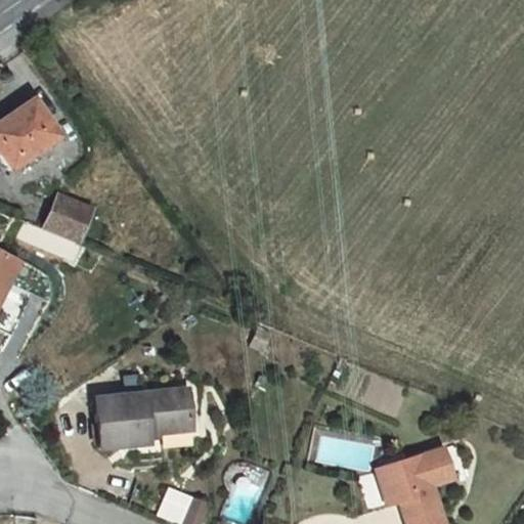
[(0,202),(41,175),(15,138),(0,147),(0,202)]
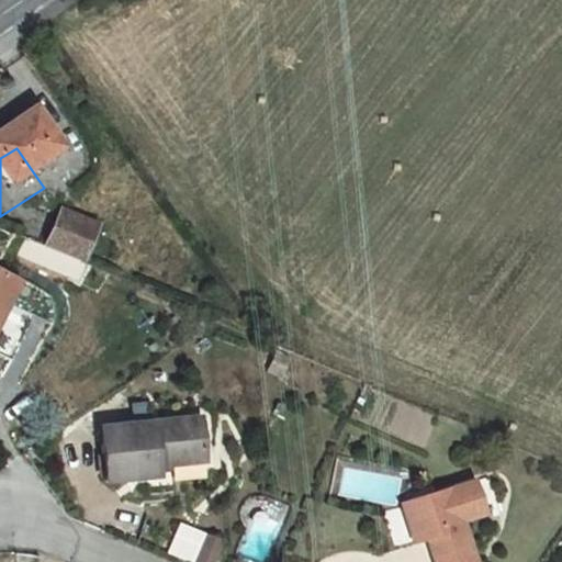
[(62,204),(45,246),(89,262),(104,222),(62,204)]
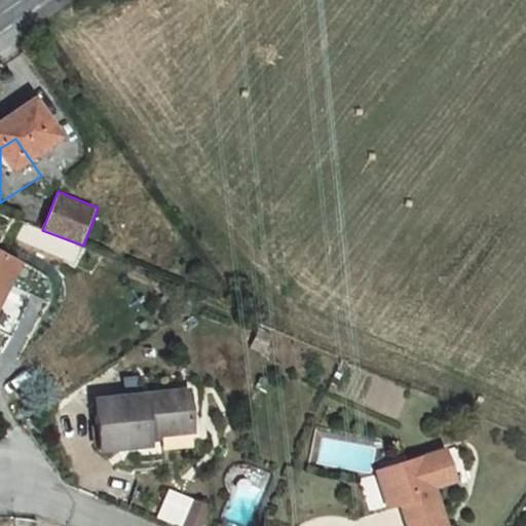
[(42,234),(29,263),(61,277),(75,248),(42,234)]
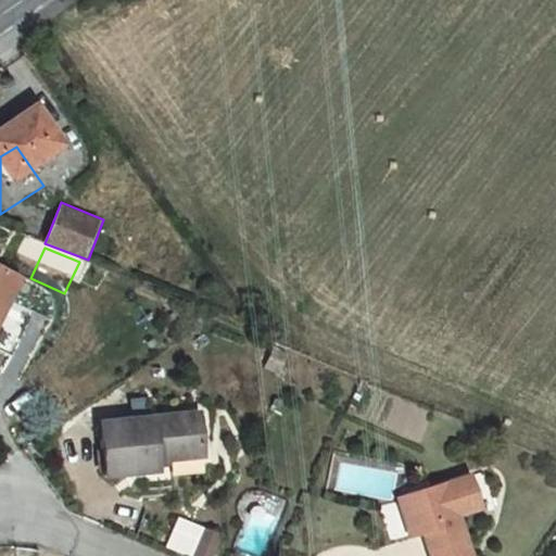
[(0,383),(10,365),(0,359),(0,383)]
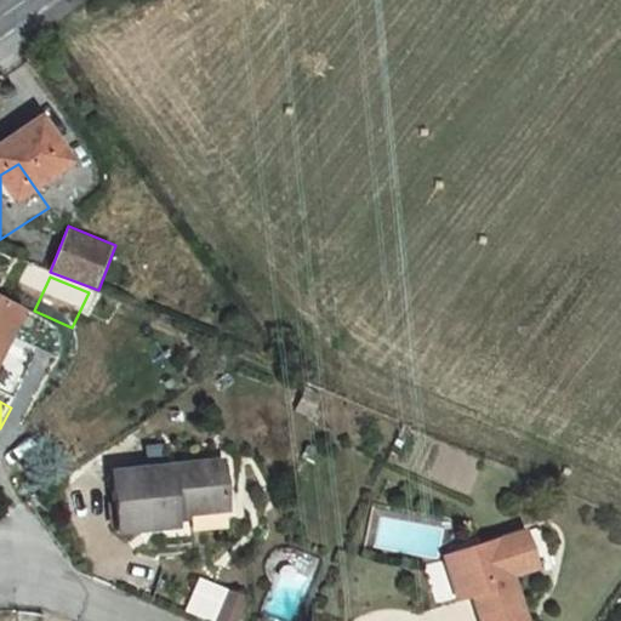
[(195,508),(93,519),(96,573),(154,569),(154,556),(200,550),(195,508)]
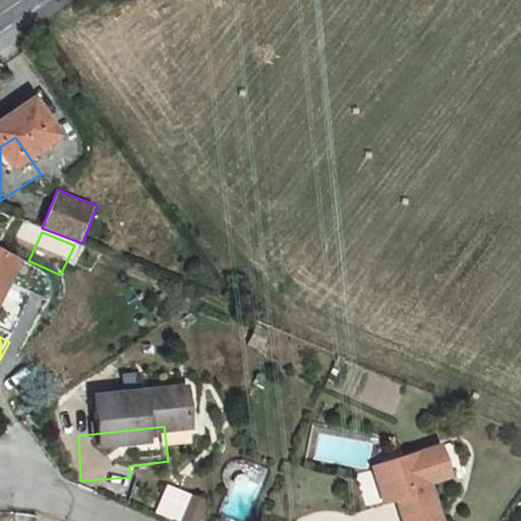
[(430,481),(378,501),(385,520),(419,520),(442,513),(430,481)]
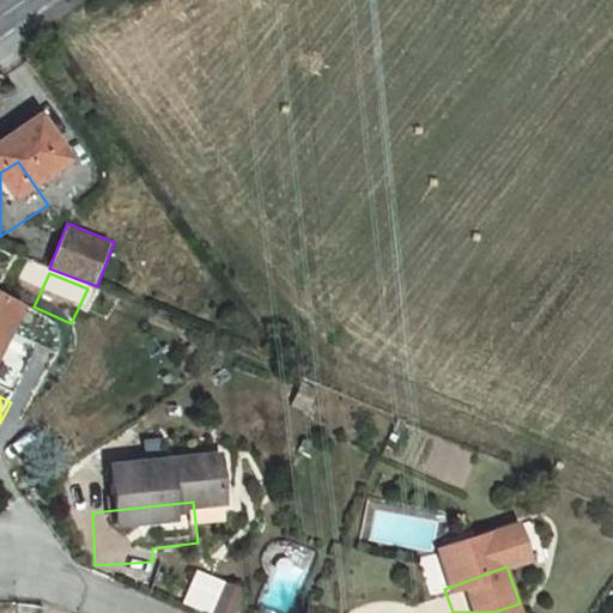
[(198,568),(183,602),(210,612),(237,612),(248,588),(198,568)]
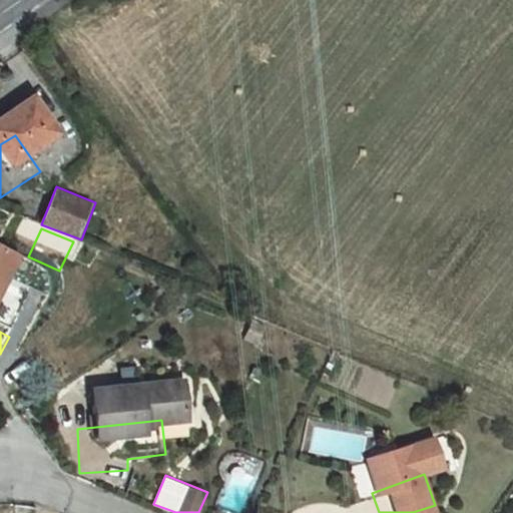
[(379,512),(372,493),(359,498),(364,512),(379,512)]
